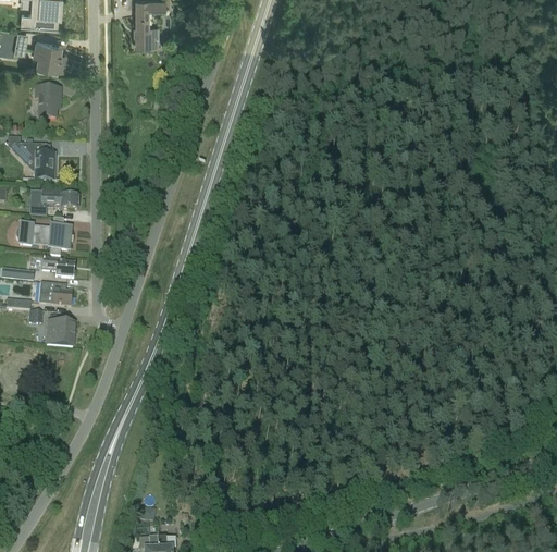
[(22,9),(21,20),(59,23),(59,13),(62,13),(62,0),(39,0),(38,10),(32,10),(22,9)]
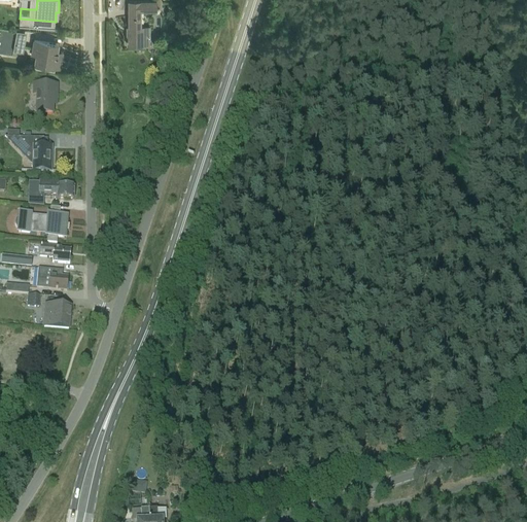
[(143,39),(143,31),(151,31),(151,22),(141,22),(141,5),(157,5),(157,0),(129,0),(129,28),(128,28),(128,32),(127,32),(127,35),(128,35),(128,39),(143,39)]
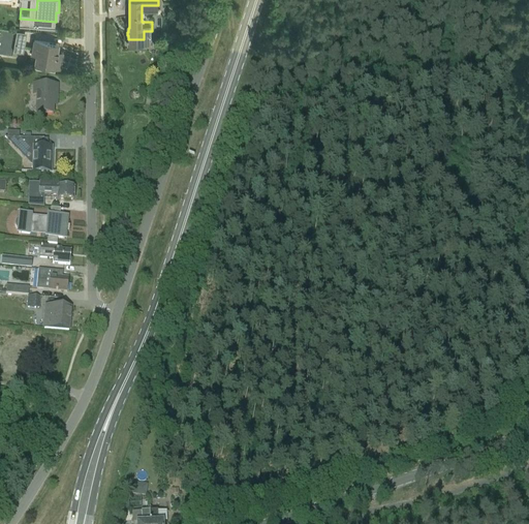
[(27,33),(16,31),(13,45),(24,48),(27,33)]
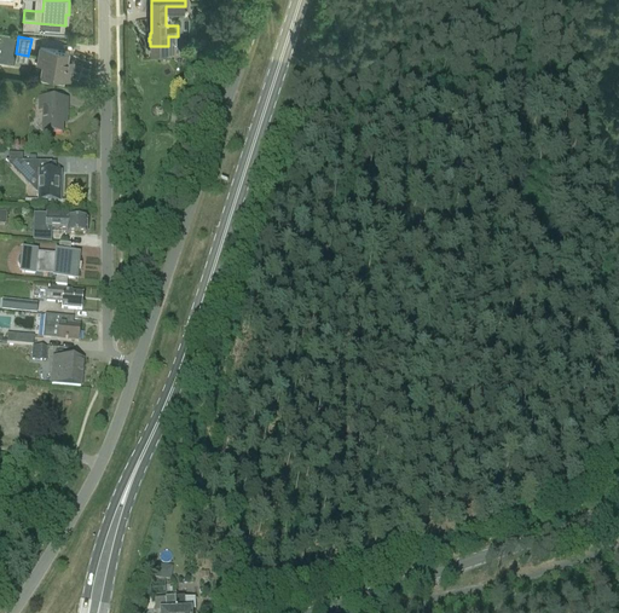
[(41,40),(38,56),(44,57),(41,67),(41,71),(64,75),(64,70),(71,71),(73,62),(68,61),(68,59),(67,59),(69,45),(41,40)]
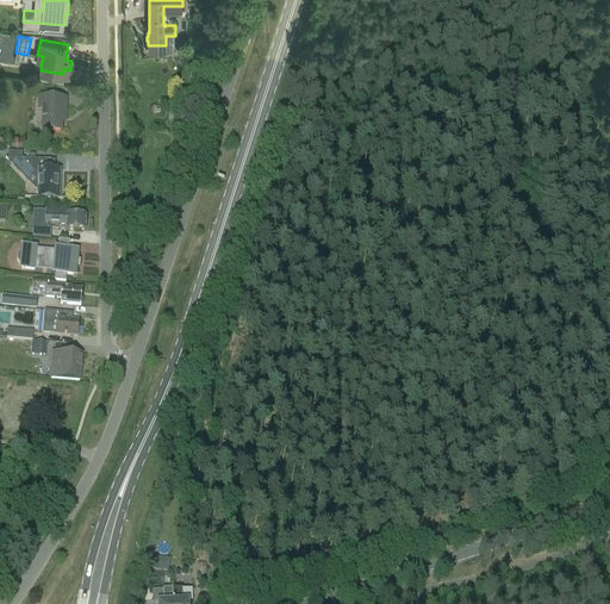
[(66,94),(39,93),(38,105),(43,105),(42,126),(61,128),(61,113),(66,113),(66,94)]
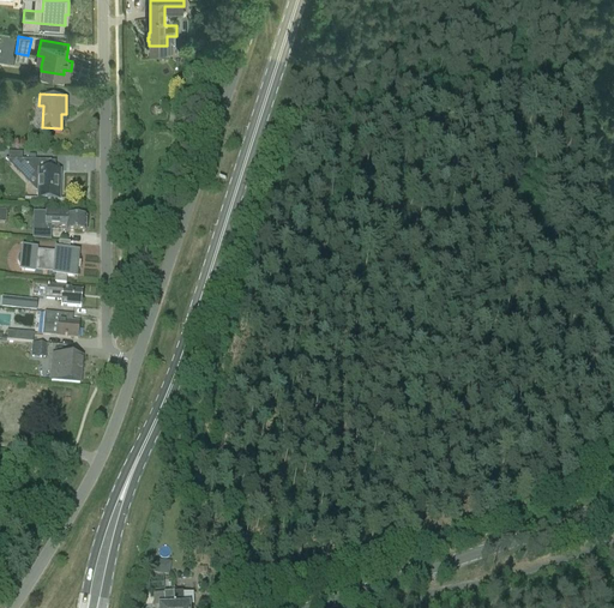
[(8,148),(8,155),(18,155),(18,160),(18,166),(25,174),(37,174),(37,187),(37,196),(40,196),(65,196),(65,194),(60,194),(61,166),(55,166),(52,166),(52,157),(52,156),(23,155),(23,148),(8,148)]
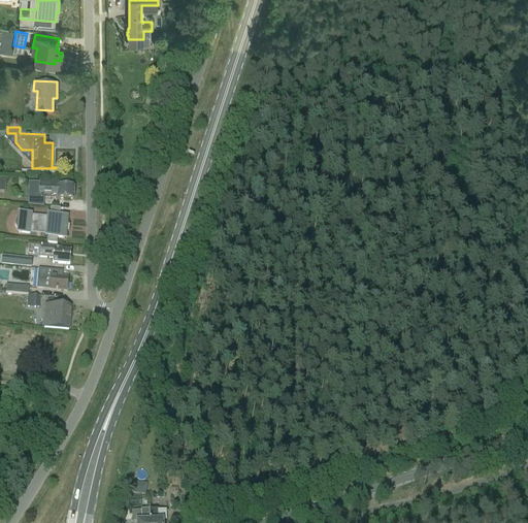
[(73,196),(74,184),(39,183),(38,190),(57,191),(57,195),(73,196)]
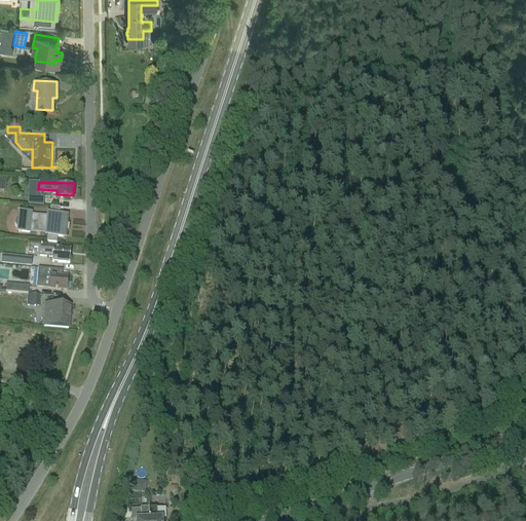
[(15,219),(15,220),(15,221),(15,222),(15,223),(16,223),(16,224),(16,229),(29,230),(30,228),(30,224),(48,226),(47,233),(47,238),(57,239),(58,234),(66,235),(67,226),(69,226),(69,220),(68,220),(68,212),(60,211),(60,212),(49,211),(49,216),(31,215),(31,211),(31,209),(19,208),(17,213),(17,214),(16,214),(16,215),(15,215),(15,216),(15,217),(15,219)]
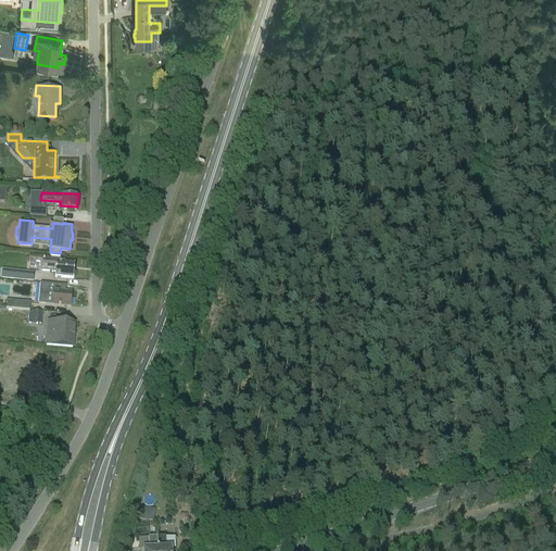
[(0,274),(23,276),(24,263),(16,262),(17,257),(0,254),(0,274)]
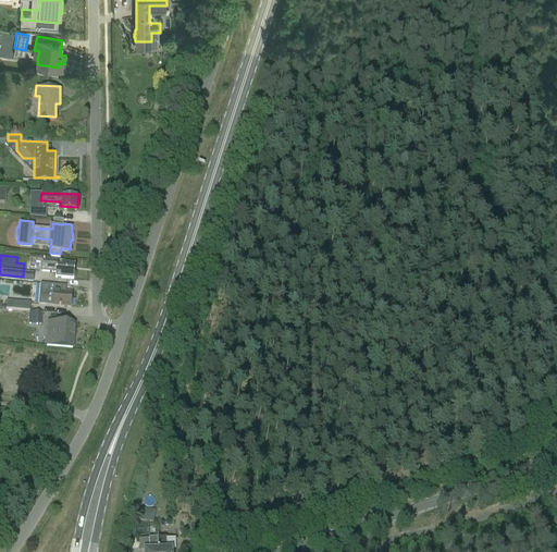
[(56,268),(54,273),(73,276),(74,273),(75,273),(75,269),(74,268),(75,261),(64,260),(65,257),(42,255),(41,267),(56,268)]
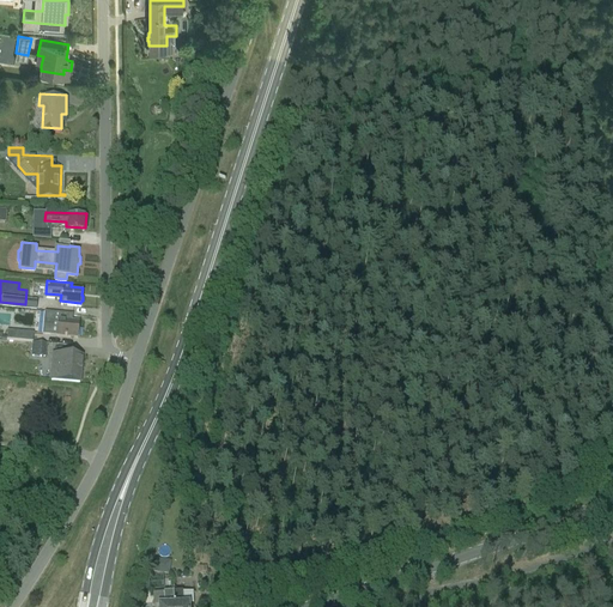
[(44,308),(43,320),(42,331),(56,332),(78,334),(79,319),(72,317),(73,310),(44,308)]
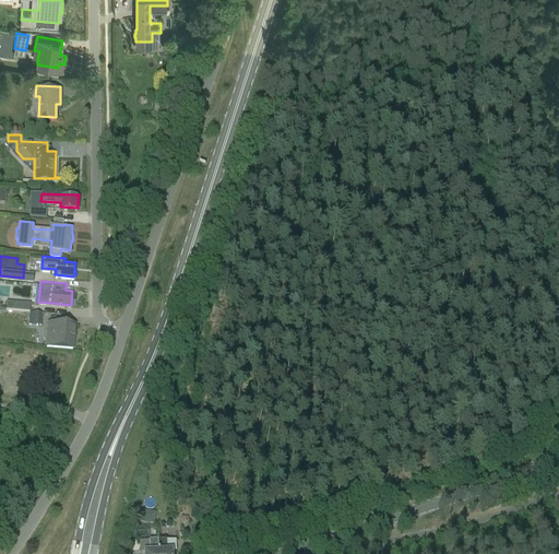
[(31,299),(7,297),(6,306),(30,308),(31,299)]
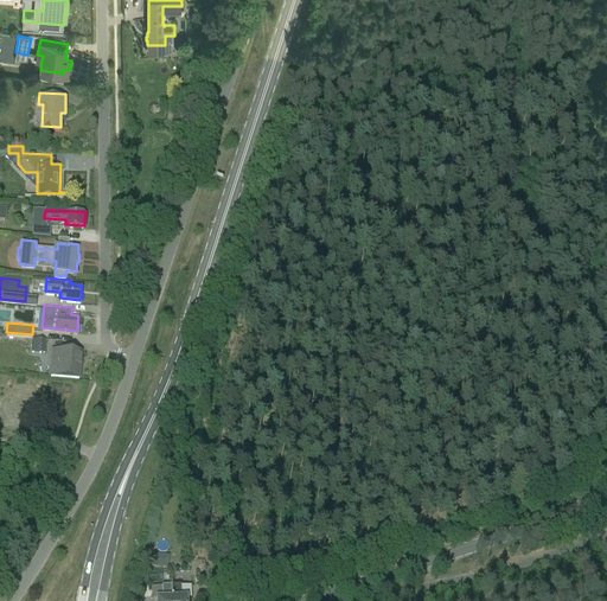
[(46,336),(33,336),(32,349),(46,350),(46,336)]
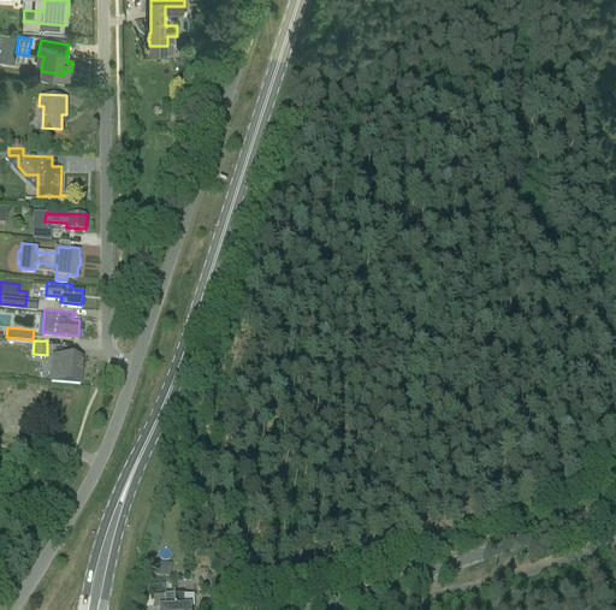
[(51,378),(80,380),(82,354),(53,351),(51,378)]
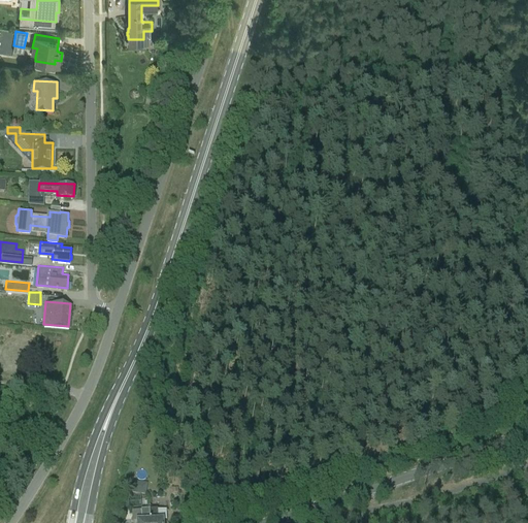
[(133,475),(128,474),(127,487),(135,488),(136,478),(132,478),(133,475)]
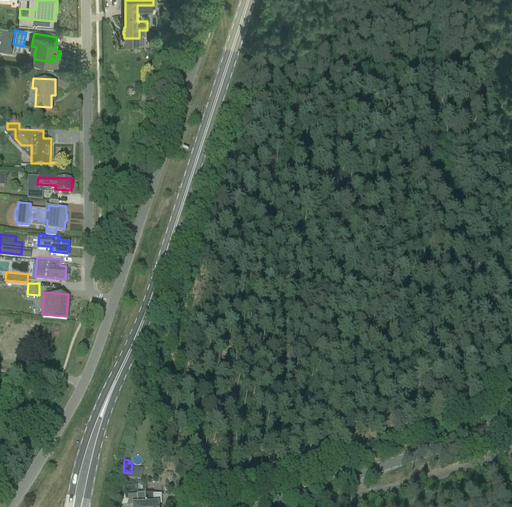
[(157,506),(158,501),(152,501),(152,492),(144,493),(144,506),(157,506)]
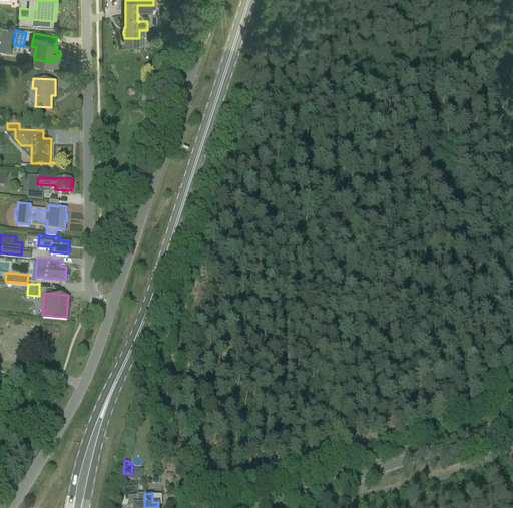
[(136,494),(137,503),(132,504),(132,507),(144,507),(144,494),(136,494)]
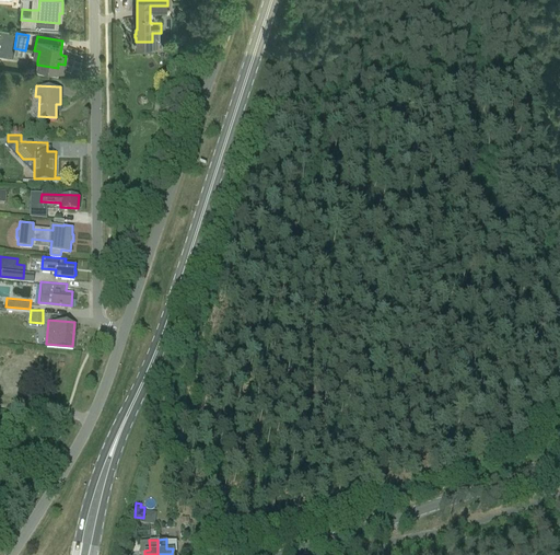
All buildings are outlined.
